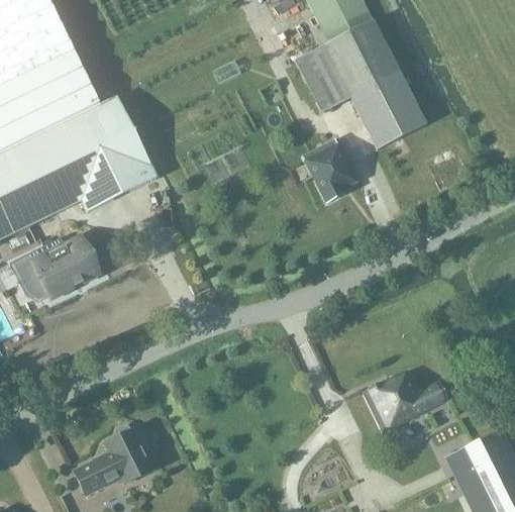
[(0,0),(0,150),(100,100),(50,0),(0,0)]
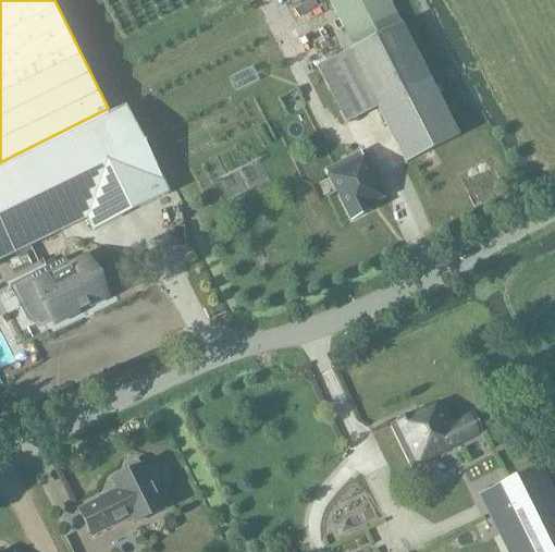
[(334,0),(358,44),(404,19),(394,0),(334,0)]
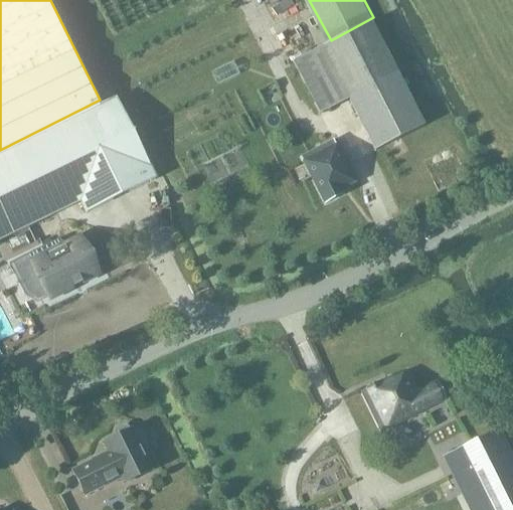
[(350,94),(352,97),(376,146),(424,122),(373,17),(331,40),(325,43),(350,94)]
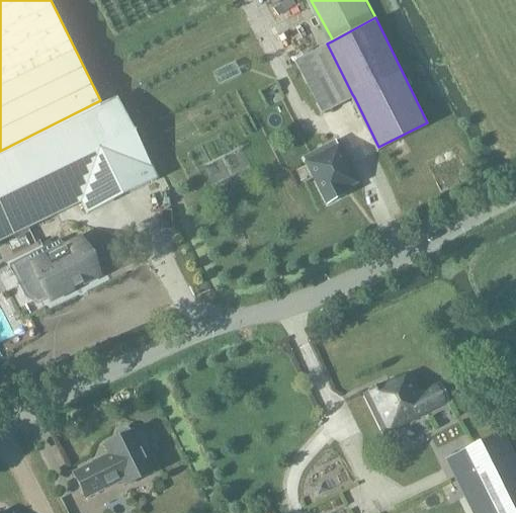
[(325,112),(354,97),(352,94),(327,44),(297,58),(325,112)]
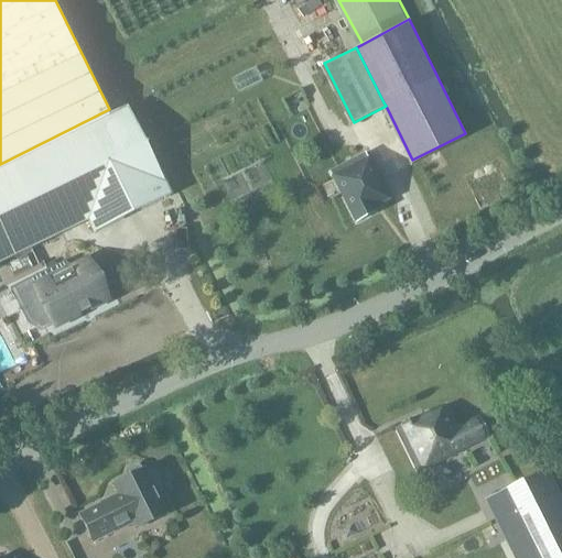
[(99,227),(171,190),(126,101),(119,105),(109,109),(0,164),(0,261),(94,215),(99,227)]
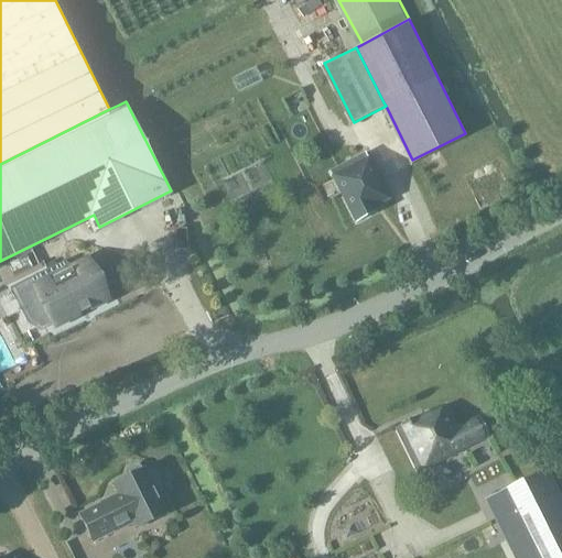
[(367,150),(332,167),(358,218),(378,208),(376,203),(391,195),(367,150)]
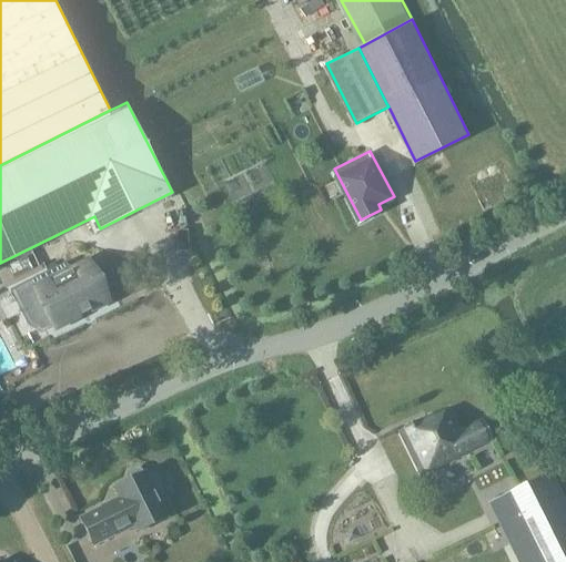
[(14,285),(9,287),(9,288),(16,286),(26,306),(20,309),(20,310),(27,308),(31,318),(41,324),(52,318),(54,324),(109,296),(90,259),(61,274),(57,265),(67,261),(66,259),(14,285)]
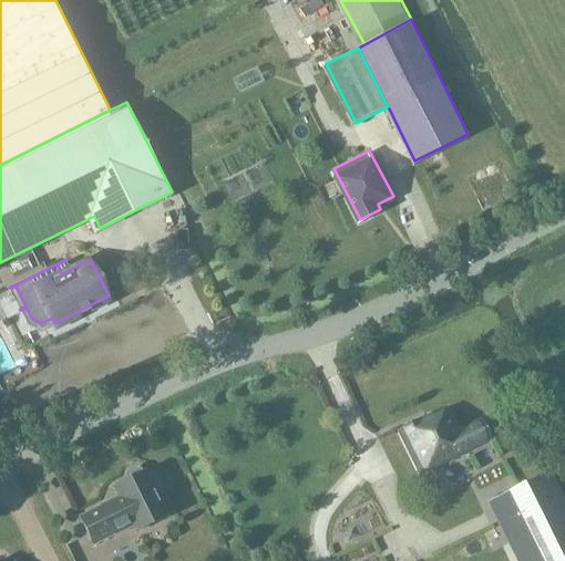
[(400,427),(422,471),(493,436),(483,415),(460,427),(449,406),(435,413),(434,409),(400,427)]
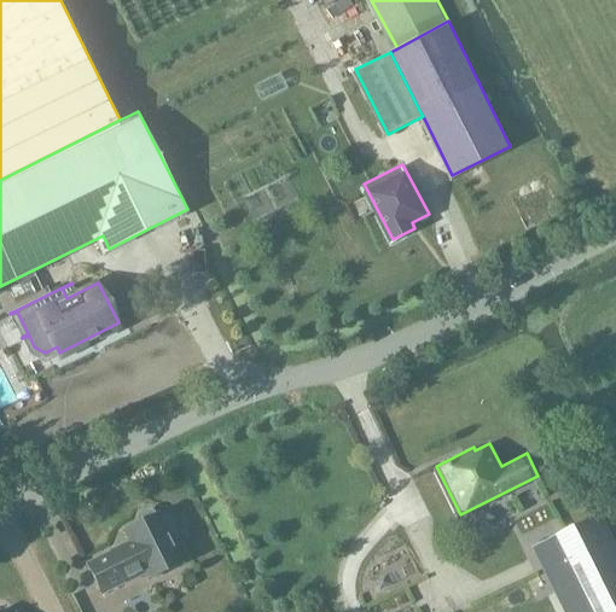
[(134,541),(115,551),(114,548),(91,560),(105,589),(128,577),(147,567),(151,575),(185,558),(174,537),(179,535),(180,530),(173,514),(167,513),(163,516),(161,511),(157,512),(156,508),(150,506),(143,510),(141,516),(143,519),(127,526),(134,541)]
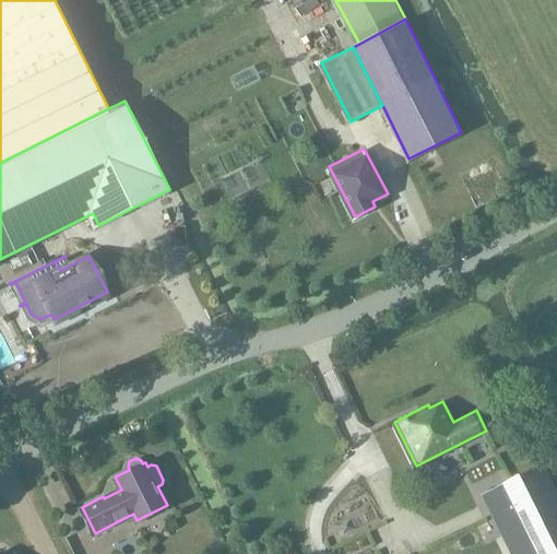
[(484,493),(514,553),(556,553),(556,488),(544,462),(484,493)]
